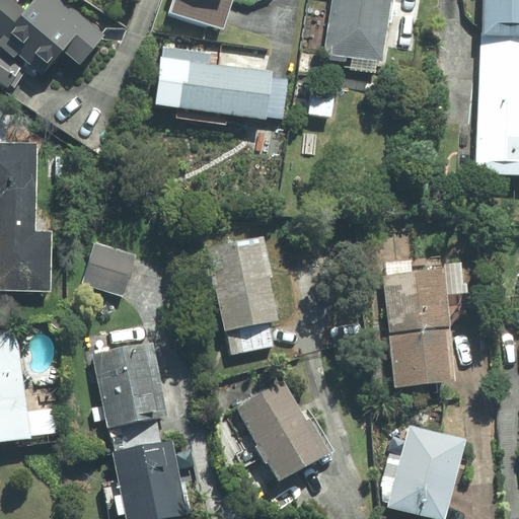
[(101,35),(59,0),(31,0),(22,11),(8,0),(0,0),(0,35),(41,70),(58,50),(77,65),(101,35)]
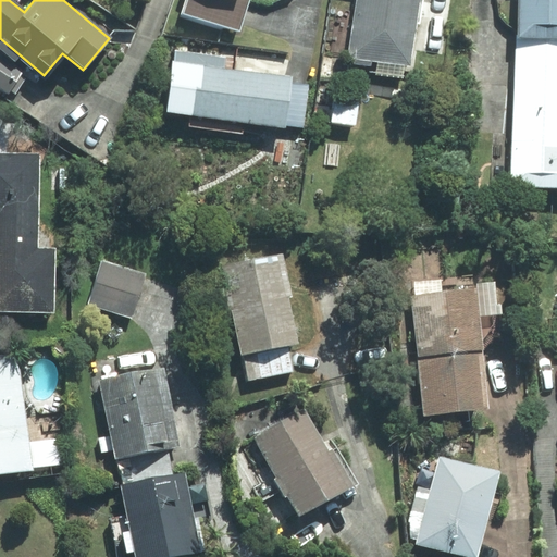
[(181,0),(176,15),(222,31),(232,0),(181,0)]
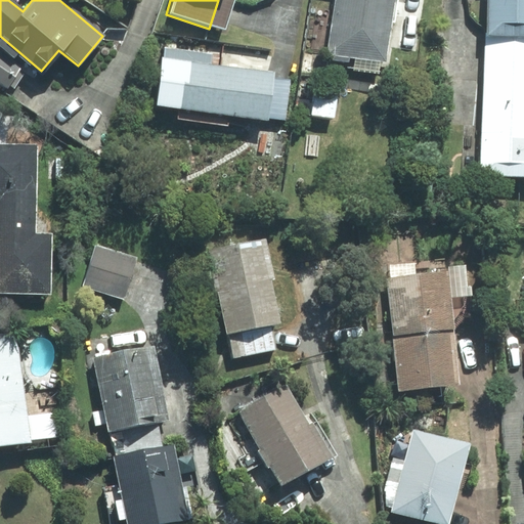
[(380,63),(388,0),(331,0),(323,55),(329,55),(328,61),(345,64),(345,58),(380,63)]
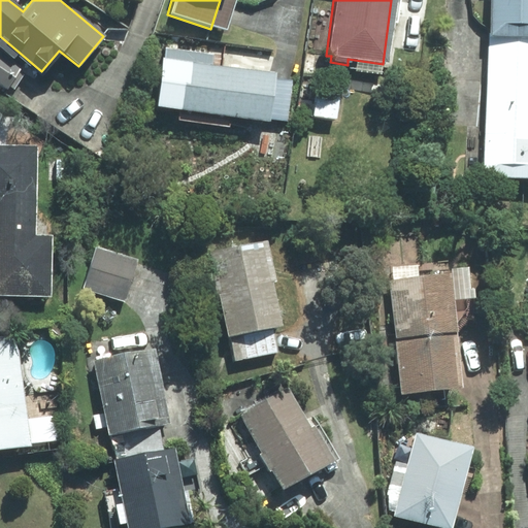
[(527,0),(488,0),(487,31),(527,33),(527,0)]
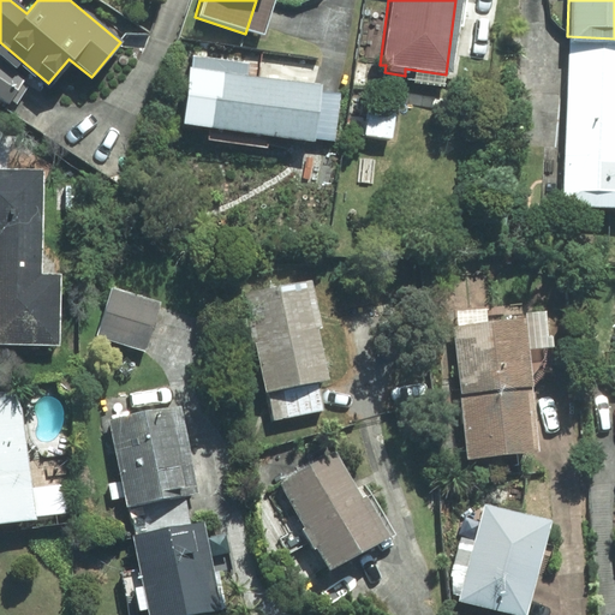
[(614,204),(614,39),(567,36),(561,203),(614,204)]
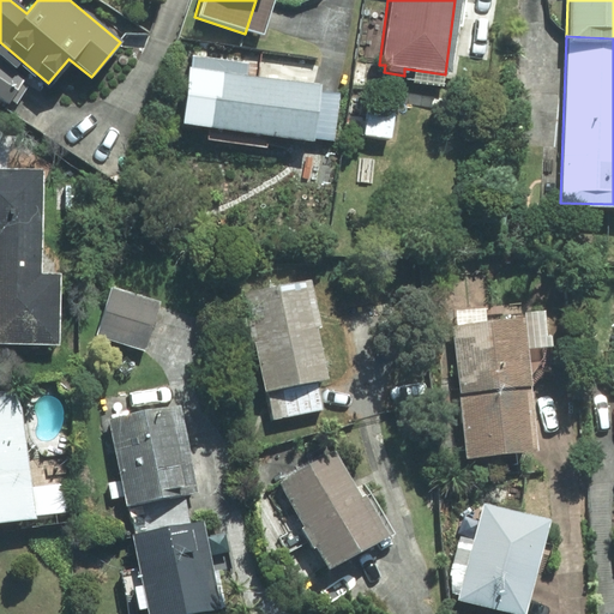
[(0,102),(6,107),(24,82),(0,66),(0,102)]
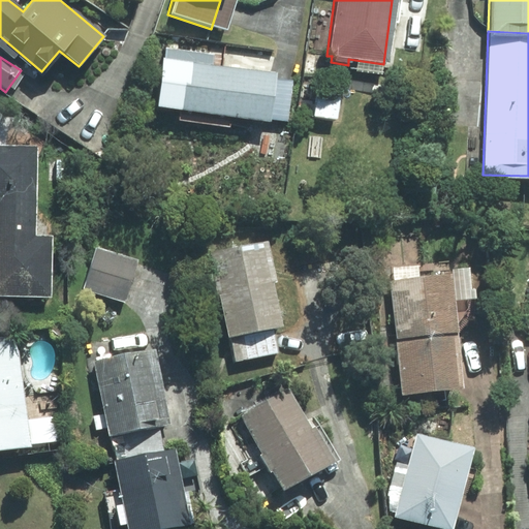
[(271,72),(183,62),(177,112),(265,121),(271,72)]
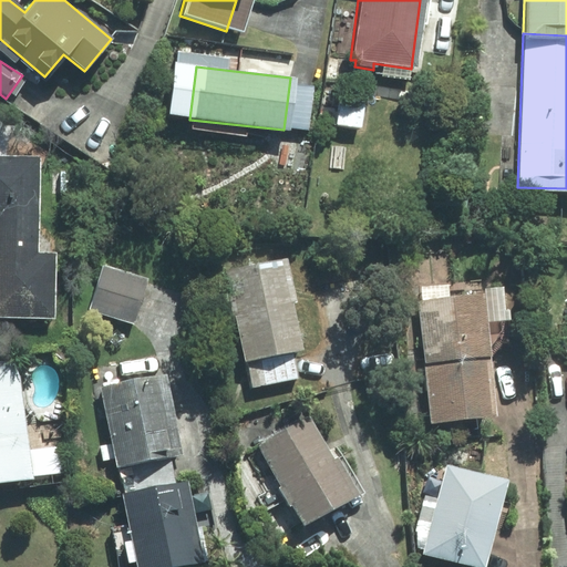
[(333,126),(358,130),(362,100),(338,96),(333,126)]
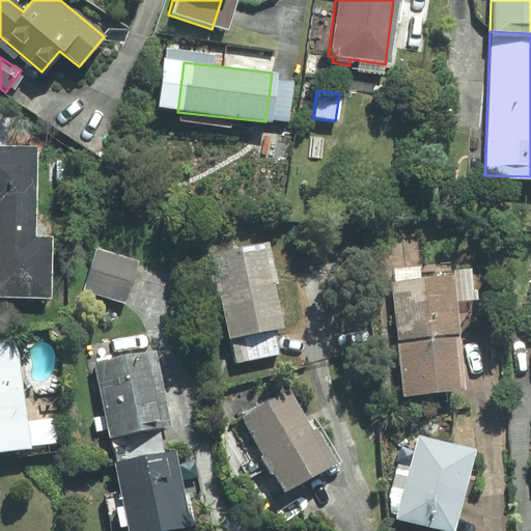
[(0,297),(48,299),(50,239),(33,238),(36,147),(0,146),(0,297)]
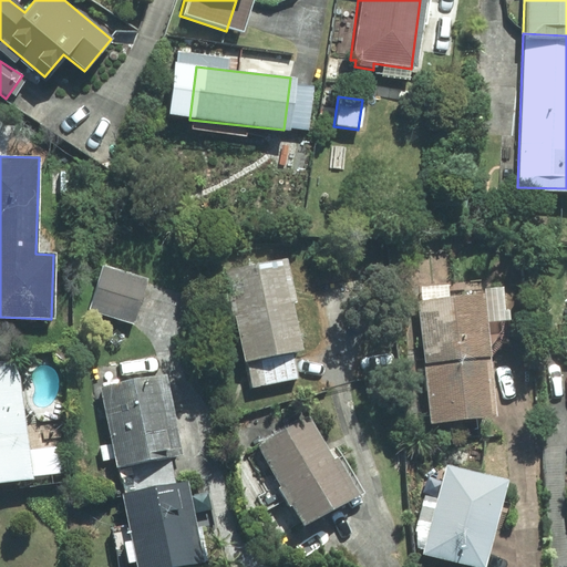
[(240,364),(299,352),(289,307),(306,302),(297,260),(223,277),(240,364)]
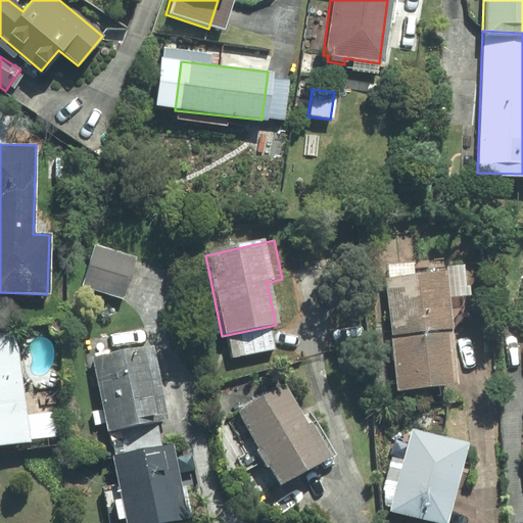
[(121,297),(134,256),(92,244),(80,285),(121,297)]
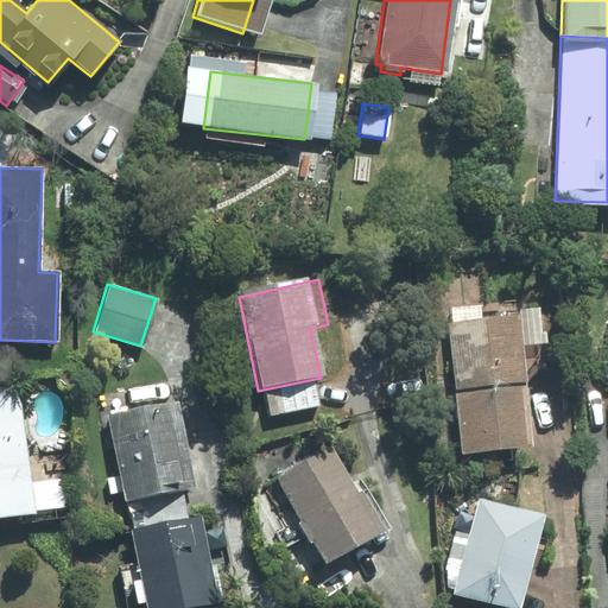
[(526,448),(513,315),(445,321),(457,454),(526,448)]
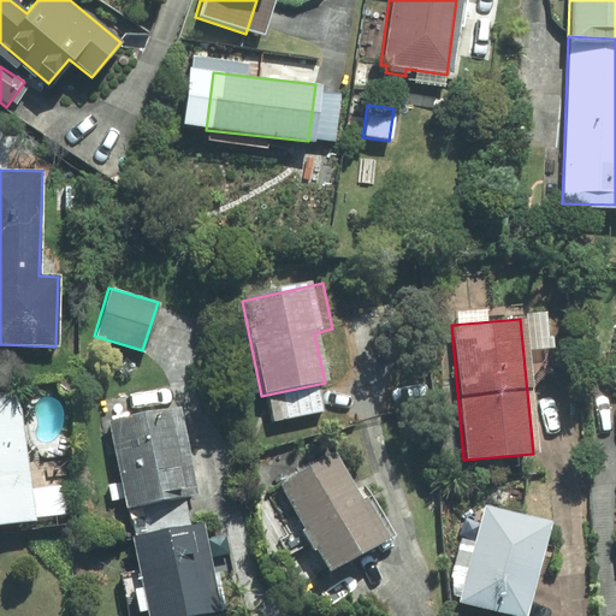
[(315,386),(265,397),(271,425),(321,414),(315,386)]
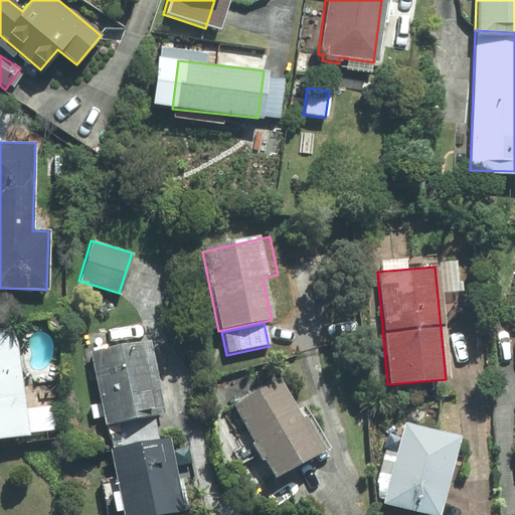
[(0,438),(26,435),(14,327),(0,328),(0,438)]
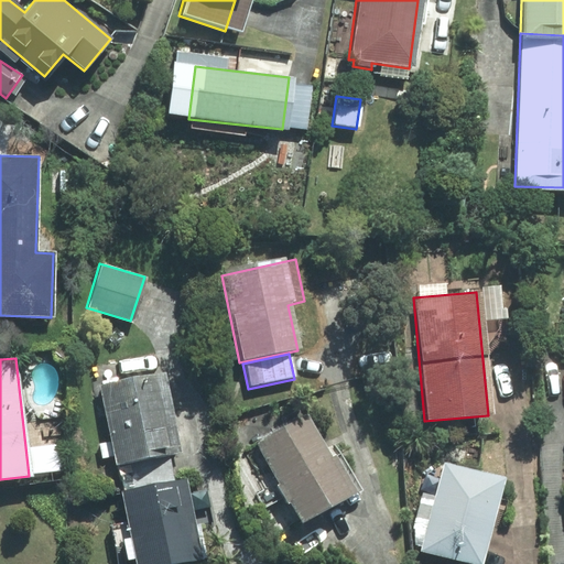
[(111,465),(177,453),(162,373),(97,386),(108,442),(97,444),(100,458),(110,456),(111,465)]
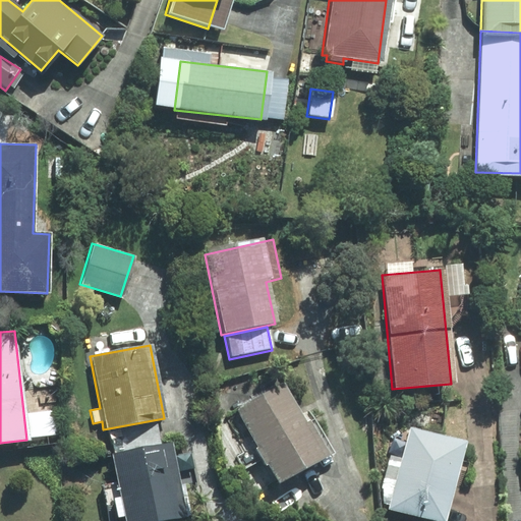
[(276,484),(332,454),(313,422),(305,426),(283,387),(236,413),(276,484)]
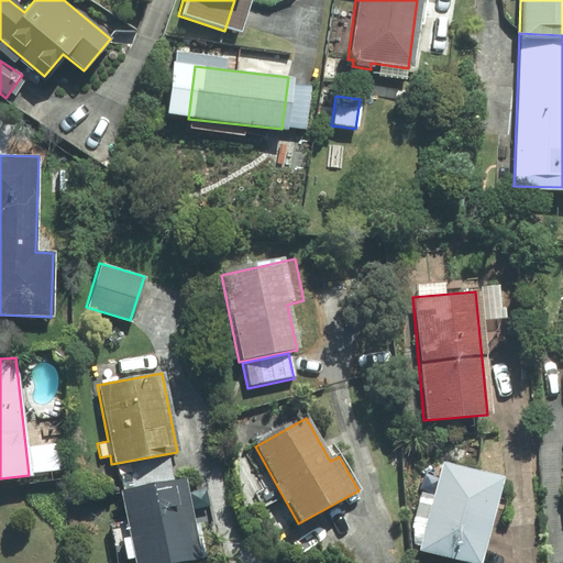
[(466,562),(476,562),(499,478),(441,462),(418,550),(466,562)]
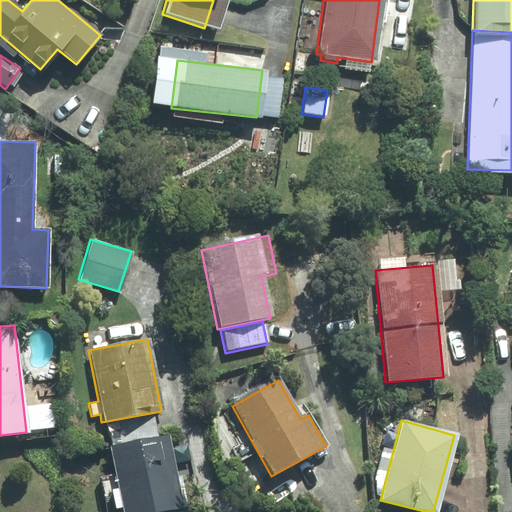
[(108,448),(119,511),(164,511),(181,509),(167,437),(108,448)]
